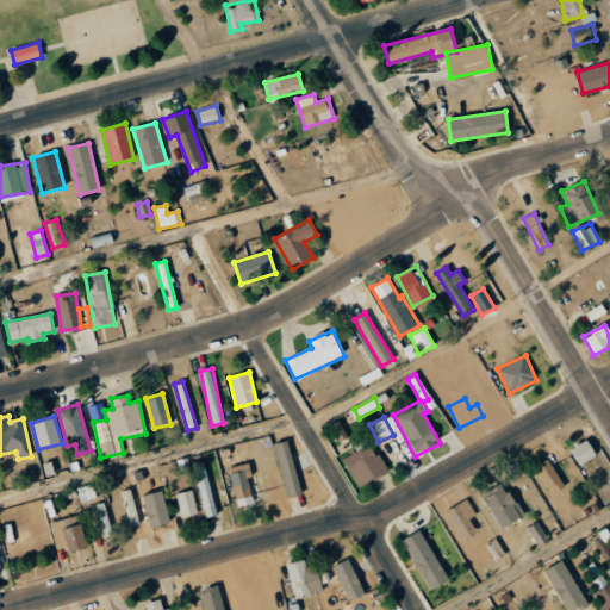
[(336,442),(346,439),(340,421),(330,424),(336,442)]
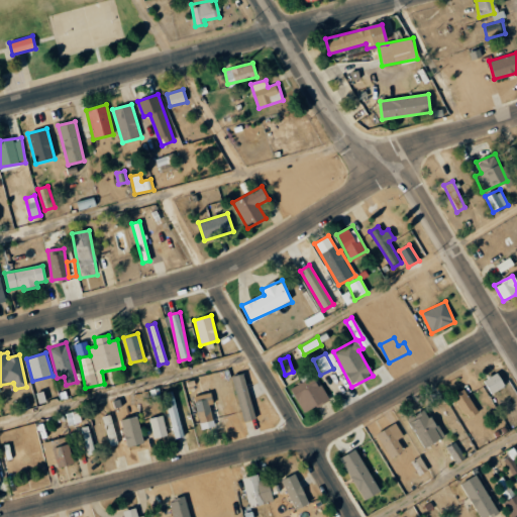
[(505,386),(497,372),(483,381),(492,395),(505,386)]
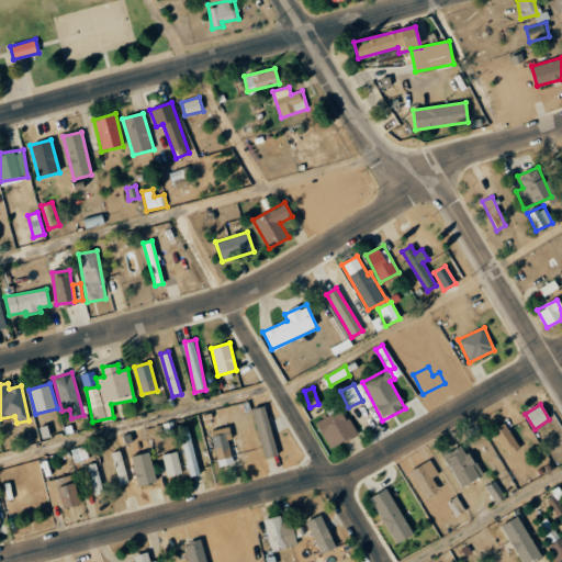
[(276,456),(267,406),(257,407),(265,458),(276,456)]
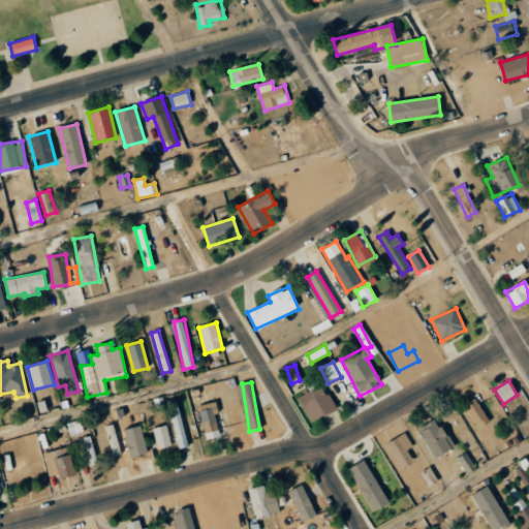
[(336,409),(321,384),(297,398),(311,424),(336,409)]
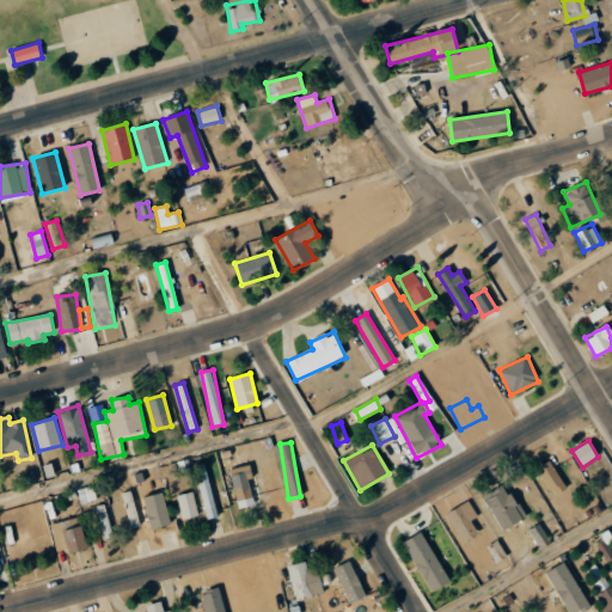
[(581,479),(573,459),(561,464),(568,484),(581,479)]
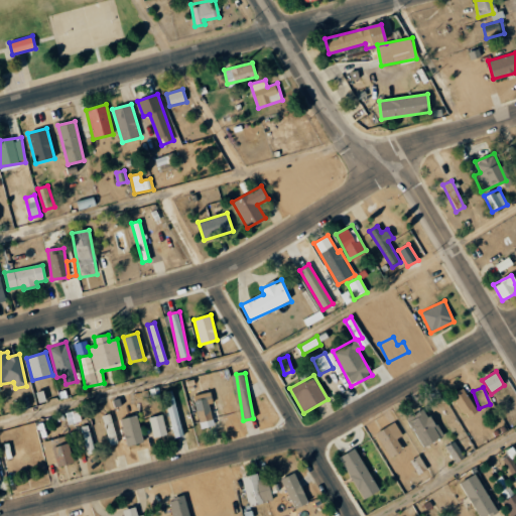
[(477,413),(466,388),(454,393),(465,418),(477,413)]
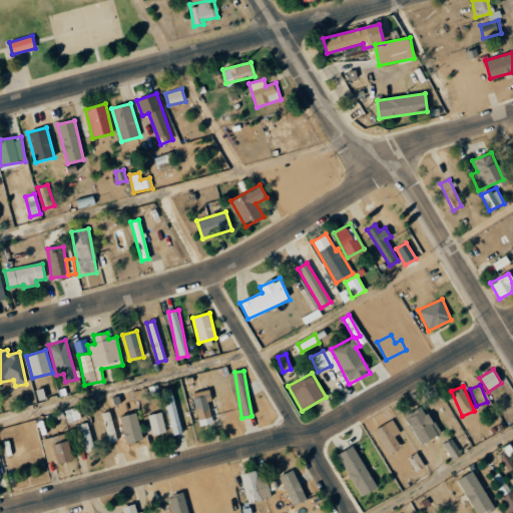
[(162,391),(174,434),(182,432),(170,388),(162,391)]
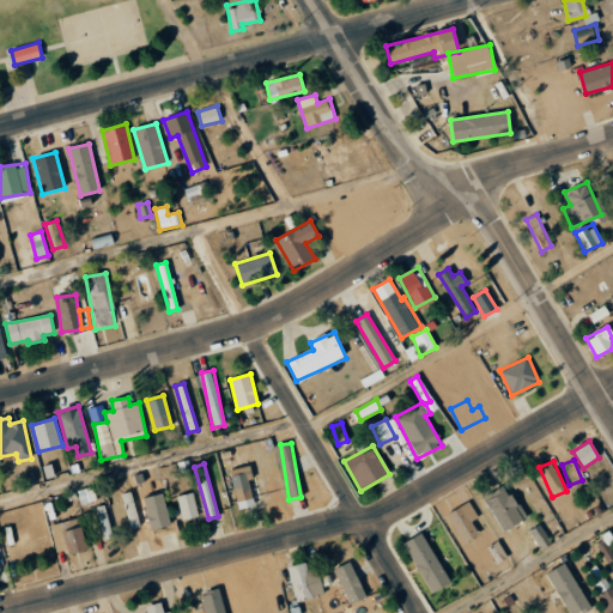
[(254,498),(249,480),(254,479),(250,465),(229,471),(237,502),(254,498)]
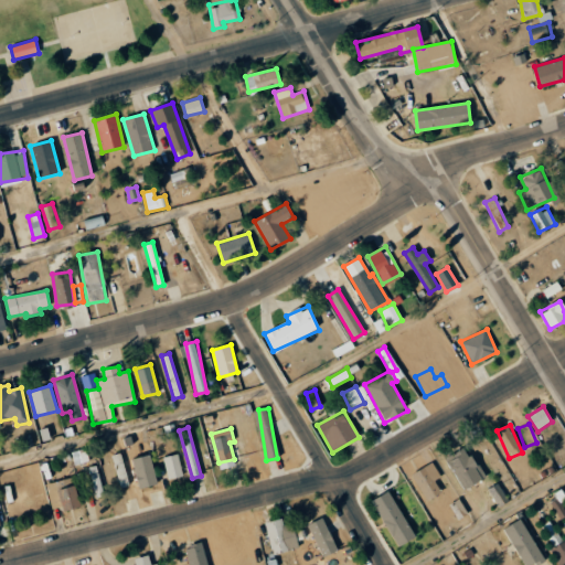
[(74,465),(88,460),(85,448),(71,452),(74,465)]
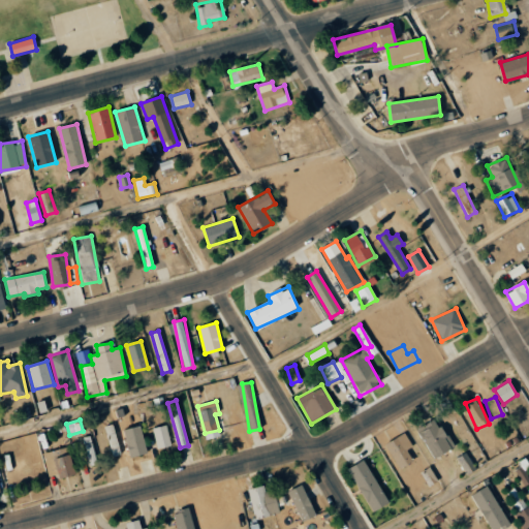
[(438,429),(435,421),(418,427),(431,458),(454,448),(444,426),(438,429)]
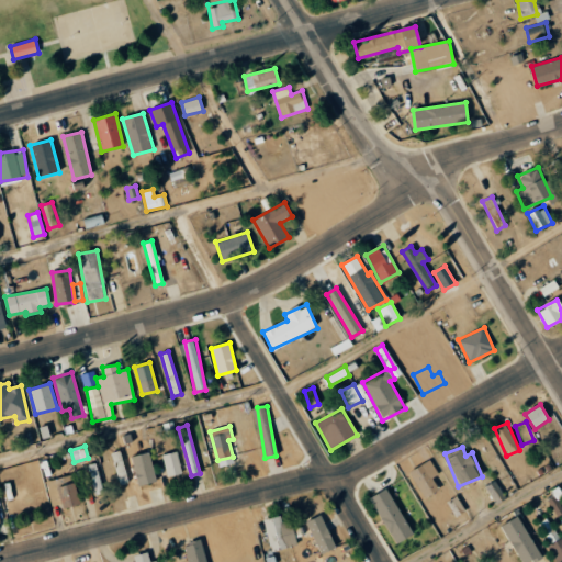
[(111,452),(120,485),(128,483),(120,450),(111,452)]
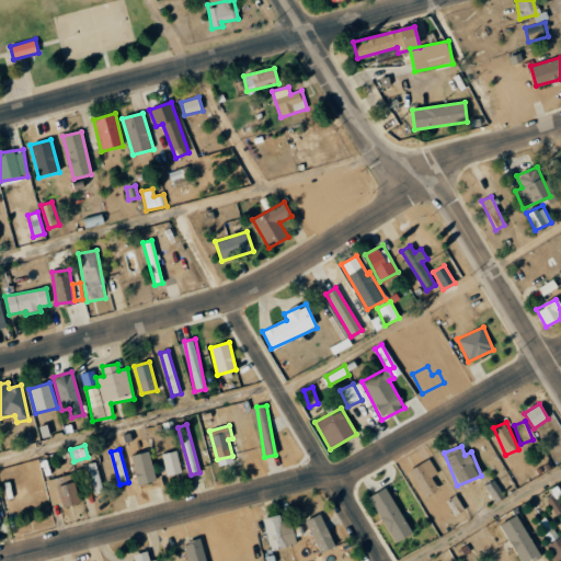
[(182,472),(176,450),(162,454),(167,476),(182,472)]
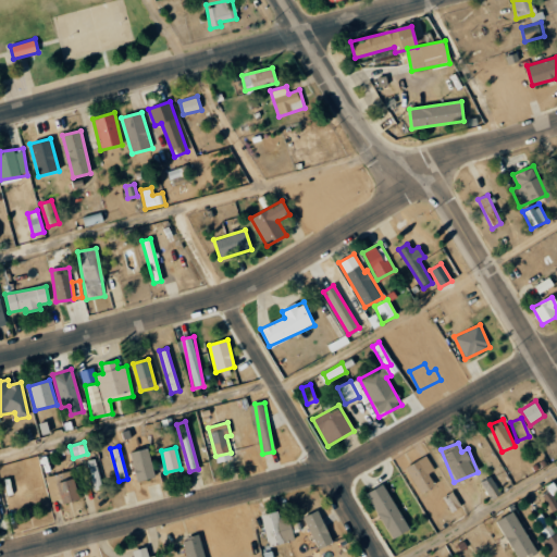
[(138,482),(156,478),(148,448),(130,453),(138,482)]
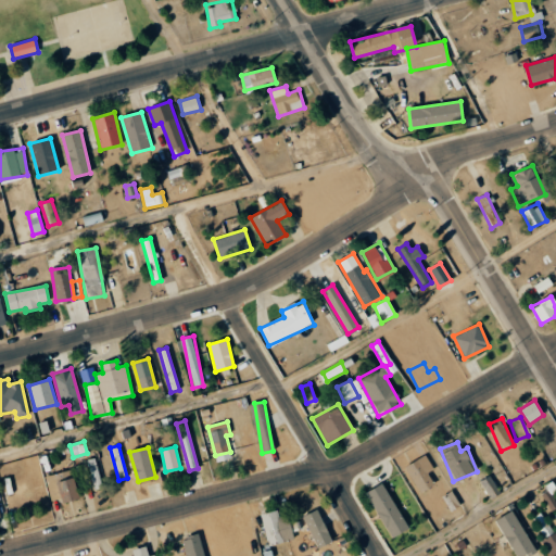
[(420,493),(434,484),(427,472),(434,468),(426,455),(405,467),(420,493)]
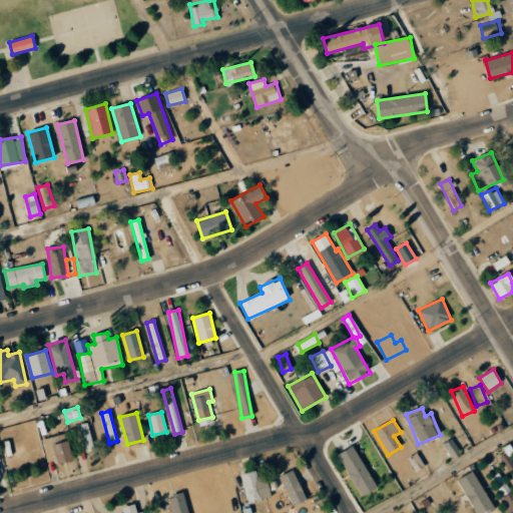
[(82,427),(86,452),(93,451),(89,426),(82,427)]
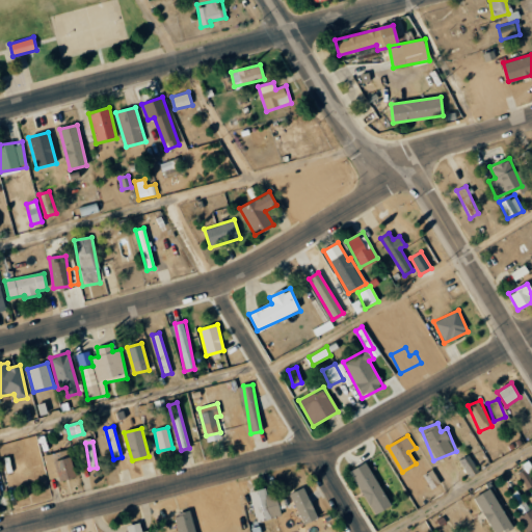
[(49,479),(58,477),(59,482),(76,477),(69,450),(43,456),(49,479)]
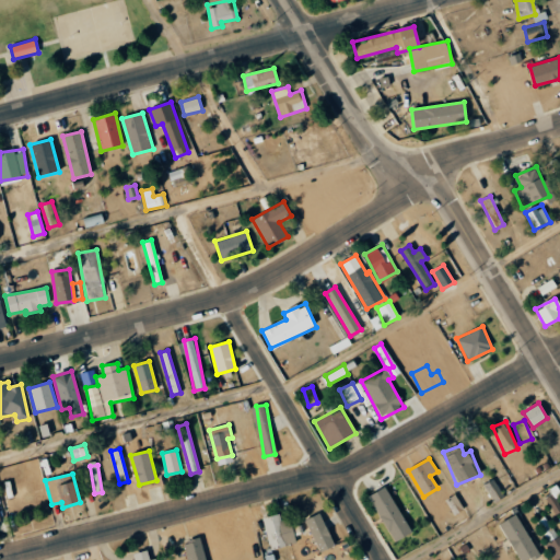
[(486,483),(492,502),(502,499),(497,480),(486,483)]
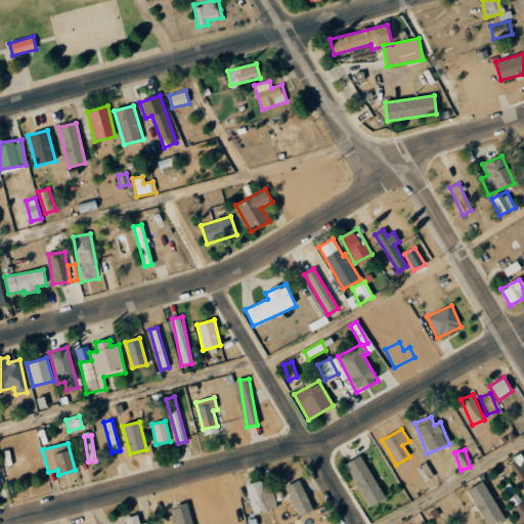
[(344,466),(369,508),(386,498),(360,455),(344,466)]
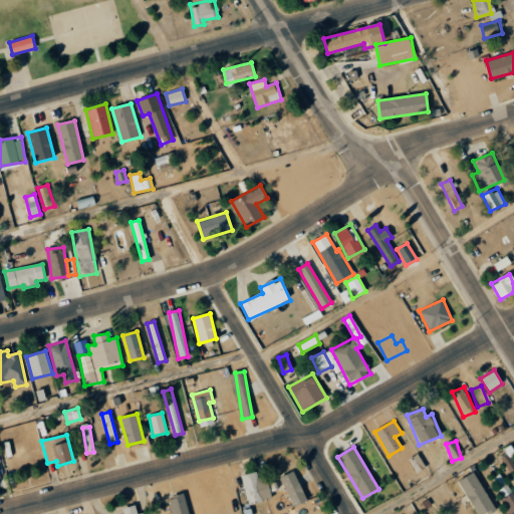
[(513,470),(513,464),(508,453),(500,457),(509,473),(513,470)]
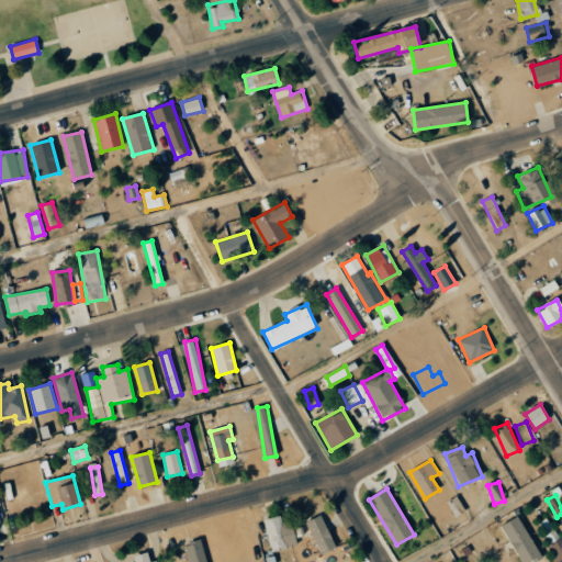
[(282,523),(280,515),(263,520),(272,552),(298,544),(290,520),(282,523)]
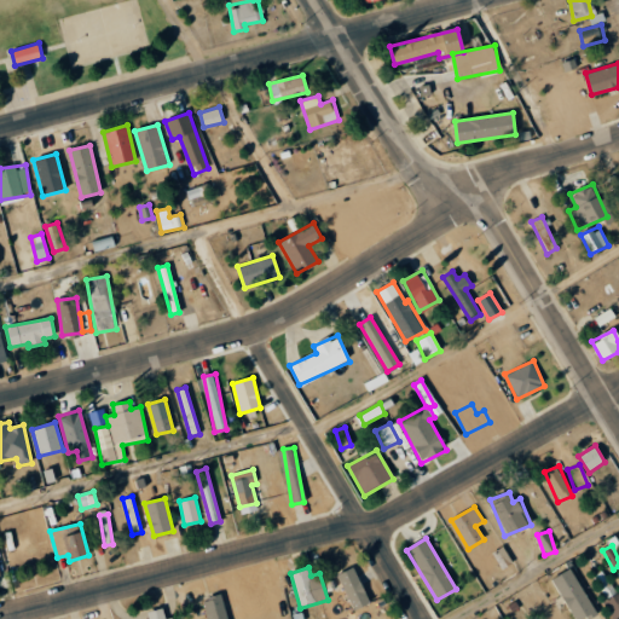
[(352,612),(369,605),(353,567),(336,574),(352,612)]
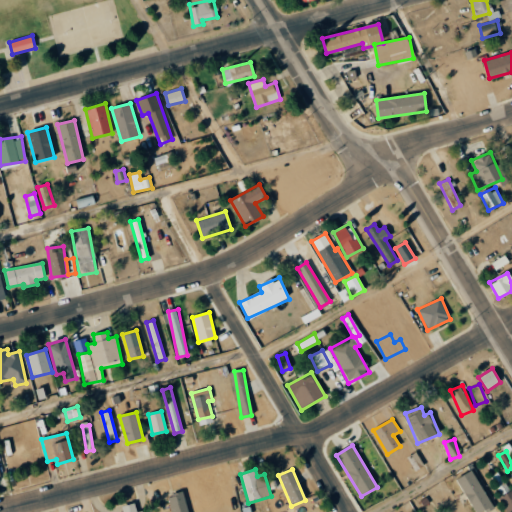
[(456,479),(474,511),(484,511),(493,507),(472,470),(456,479)]
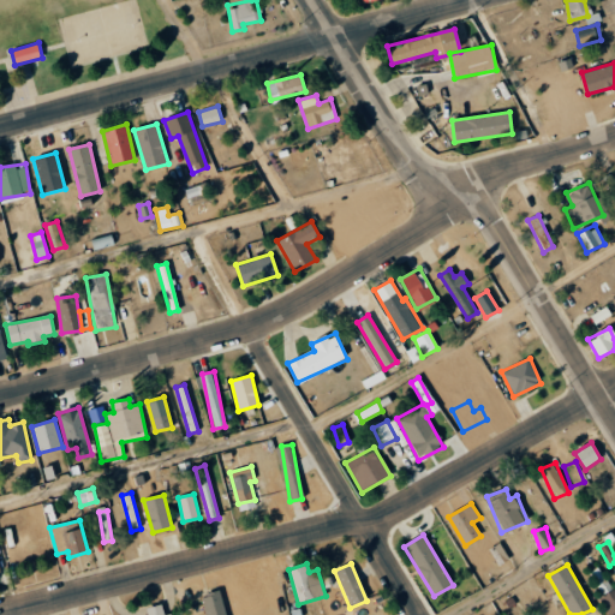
[(590,572),(602,595),(611,590),(599,567),(590,572)]
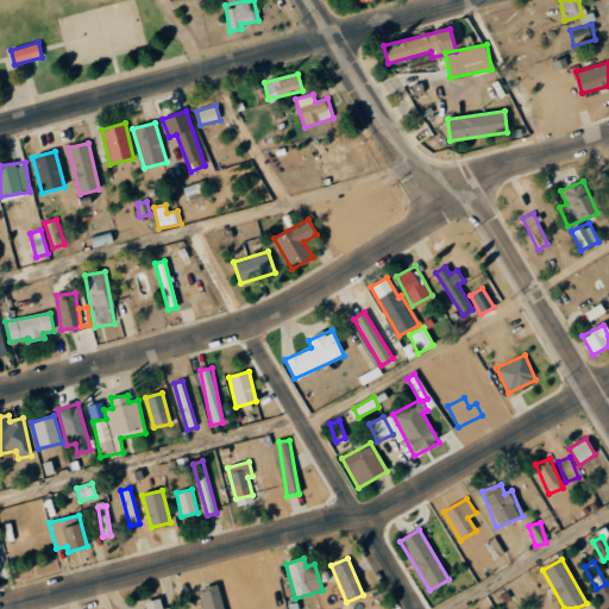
[(608,582),(592,591),(602,608),(603,608),(608,606),(608,563),(607,564),(608,569),(608,582)]
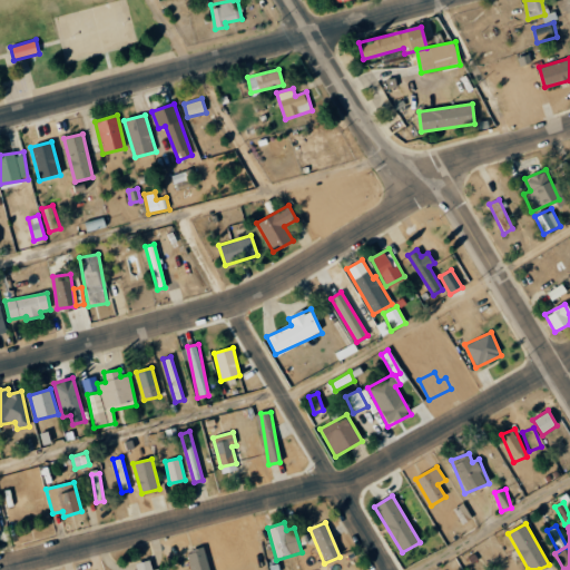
[(209,569),(205,548),(187,552),(190,569),(209,569)]
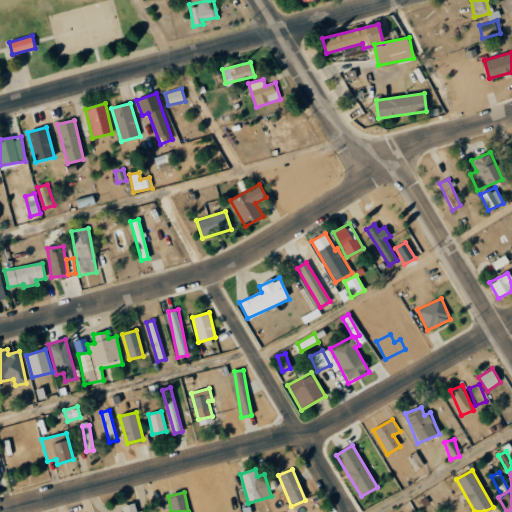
[(142,511),(138,511),(136,511),(135,503),(122,507),(122,511),(142,511)]
